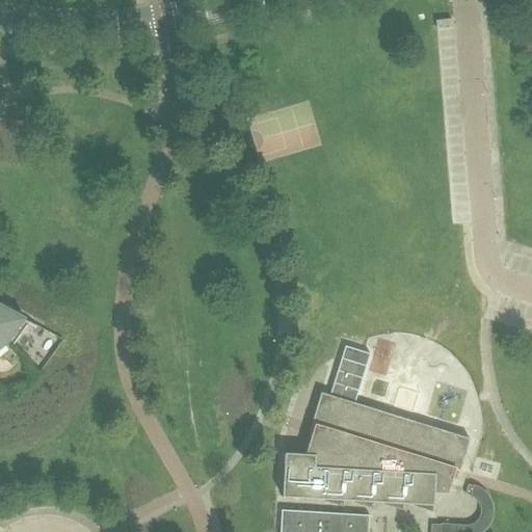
[(0,337),(11,348),(30,322),(0,304),(0,337)]
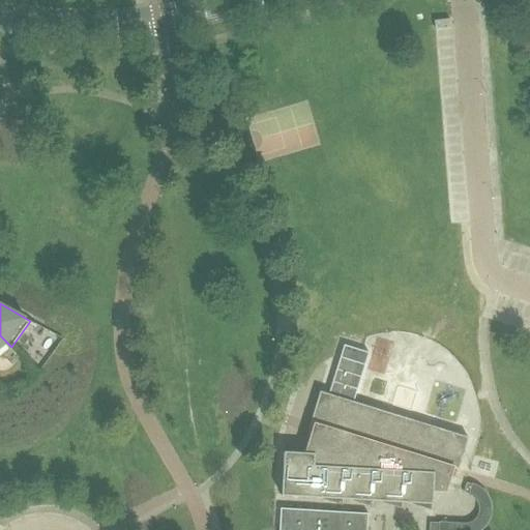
[(0,355),(11,347),(0,335),(0,355)]
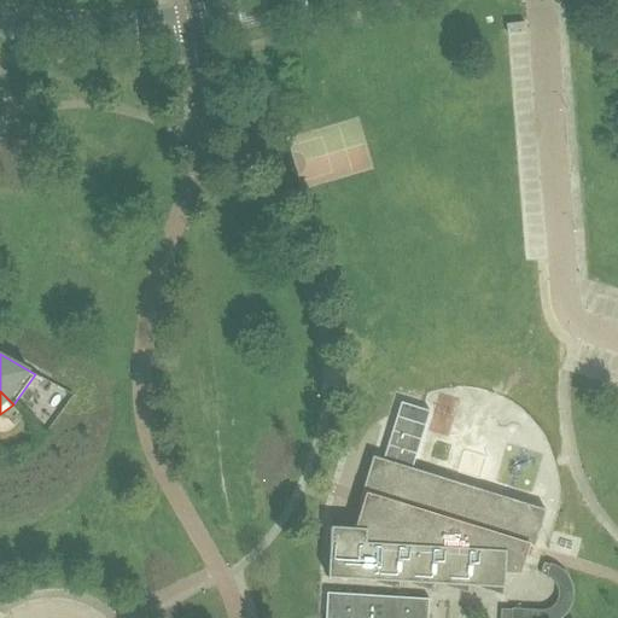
[(331,526),(327,577),(380,581),(380,583),(397,589),(398,589),(400,582),(415,583),(415,586),(432,590),(433,590),(435,583),(450,584),(449,587),(466,593),(468,593),(468,586),(484,587),(484,589),(501,595),(503,595),(505,572),(519,573),(524,558),(529,544),(534,546),(546,509),(412,468),(430,410),(424,409),(402,402),(401,402),(401,403),(394,421),(383,459),(373,456),(361,493),(366,494),(362,506),(356,528),(331,526)]
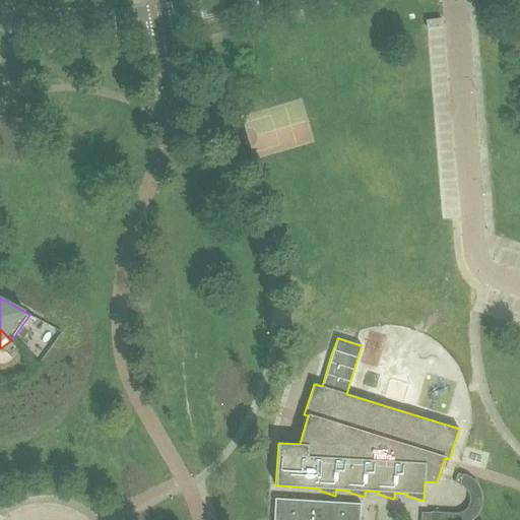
[(464,475),(458,473),(455,483),(461,485),(464,475)]
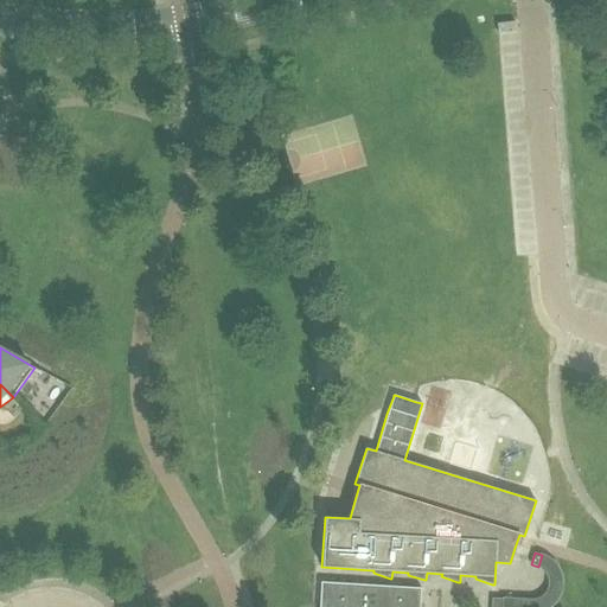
[(321,582),(319,606),(420,606),(421,588),(321,582)]
